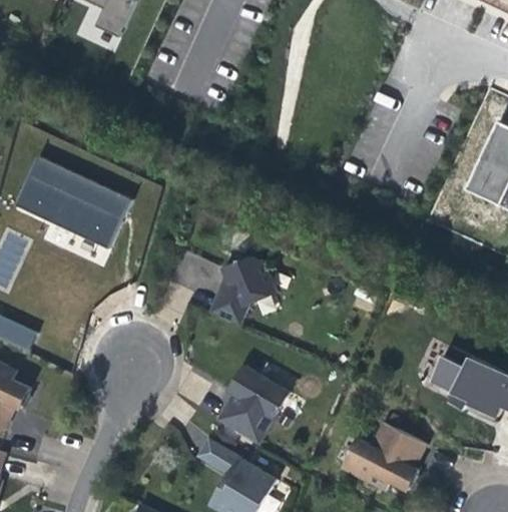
[(81,0),(101,9),(93,27),(116,37),(133,0),(81,0)]
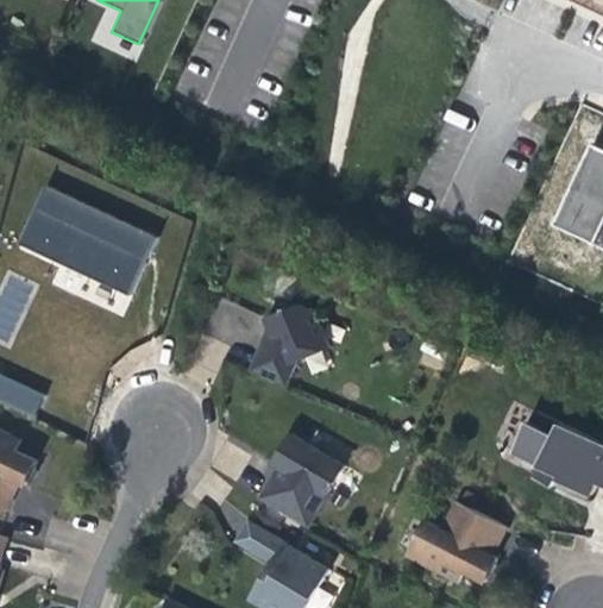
[(602,150),(590,144),(554,225),(602,248),(602,150)]
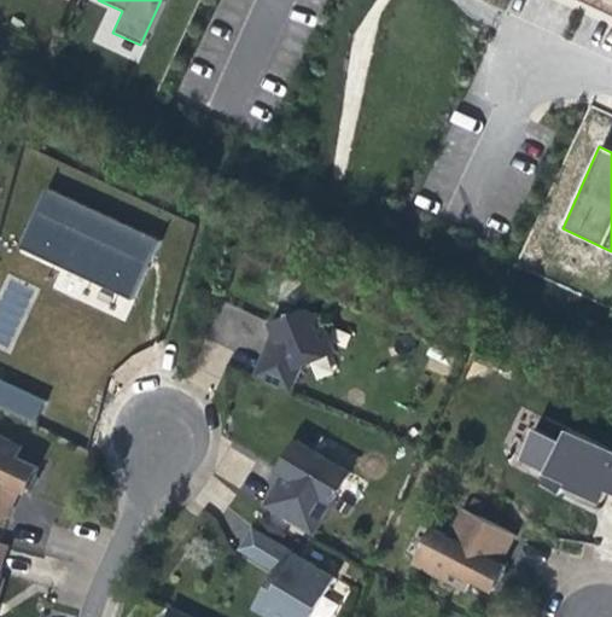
[(152,243),(42,190),(17,249),(109,289),(129,298),(152,243)]
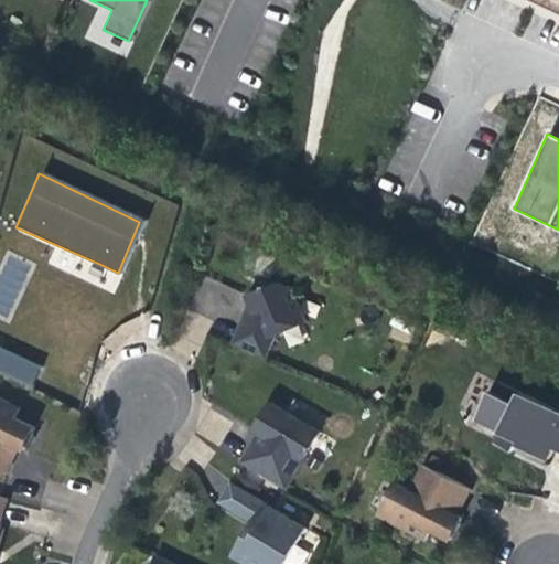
[(249,353),(261,359),(272,334),(302,322),(289,290),(276,284),(243,296),(246,302),(249,310),(234,347),(249,353)]
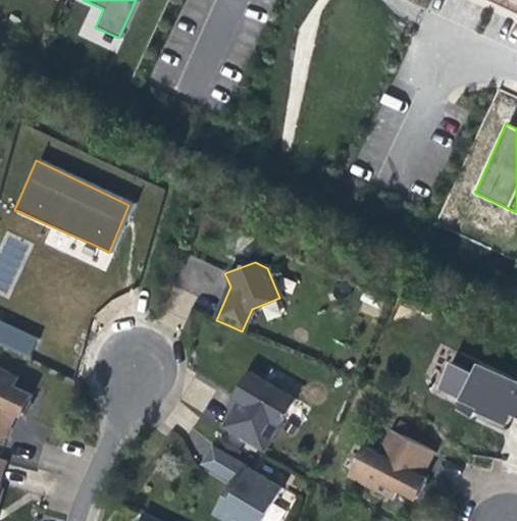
[(18,334),(0,325),(0,346),(27,359),(34,342),(18,334)]
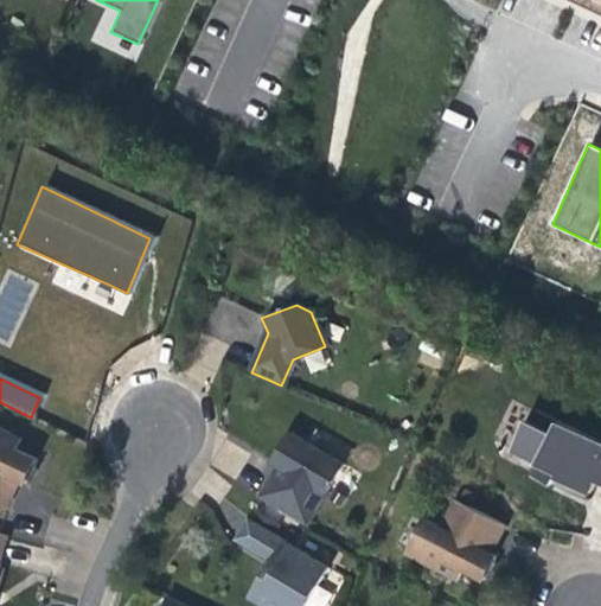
[(600,445),(529,412),(510,453),(535,465),(530,477),(549,486),(551,480),(564,486),(586,496),(592,483),(600,488),(600,445)]
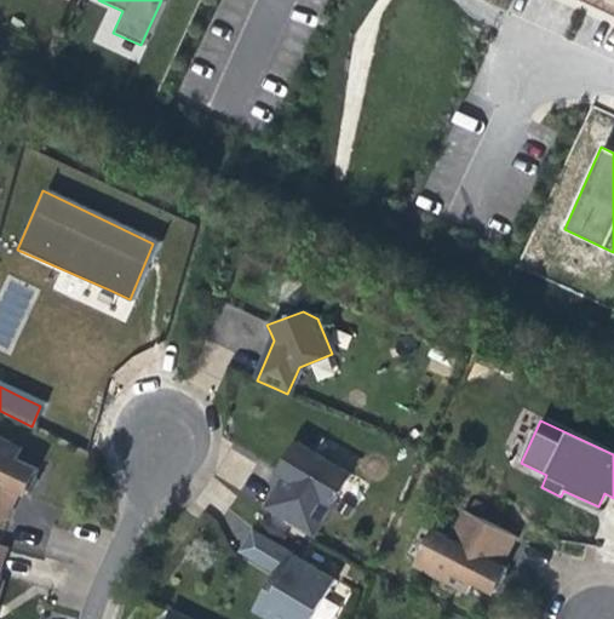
[(6,443),(0,440),(0,521),(3,522),(16,493),(22,496),(27,486),(34,470),(13,460),(1,454),(6,443)]
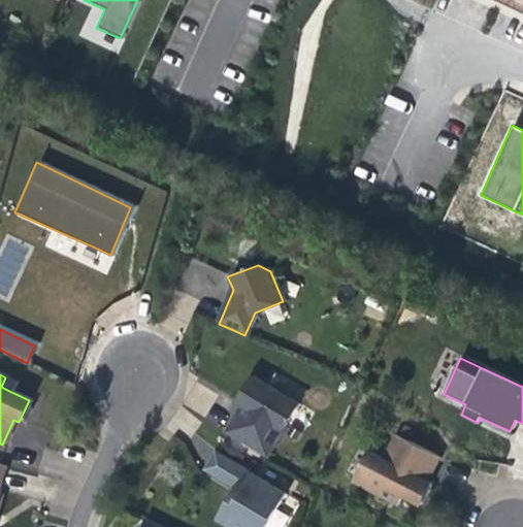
[(15,383),(5,377),(1,387),(11,392),(15,383)]
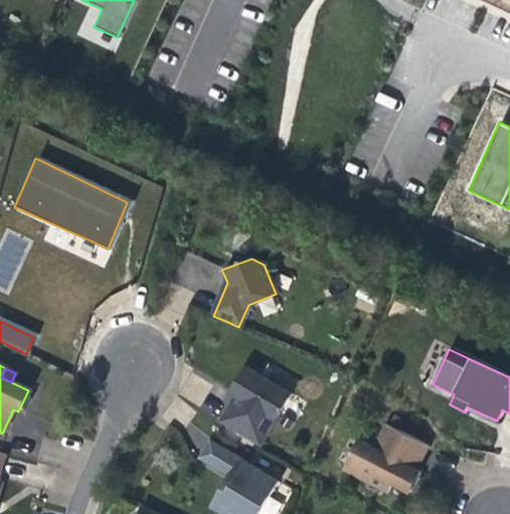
[(217,423),(257,447),(288,394),(243,368),(234,383),(228,393),(233,396),(217,423)]
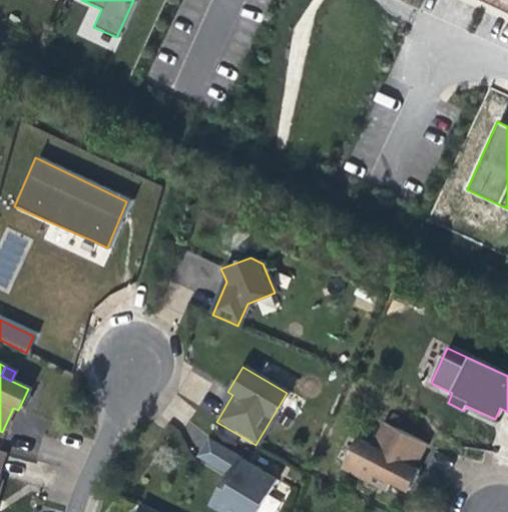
[(370,446),(357,439),(341,468),(374,486),(379,477),(389,483),(405,491),(411,480),(416,471),(412,468),(424,445),(382,423),(370,446)]
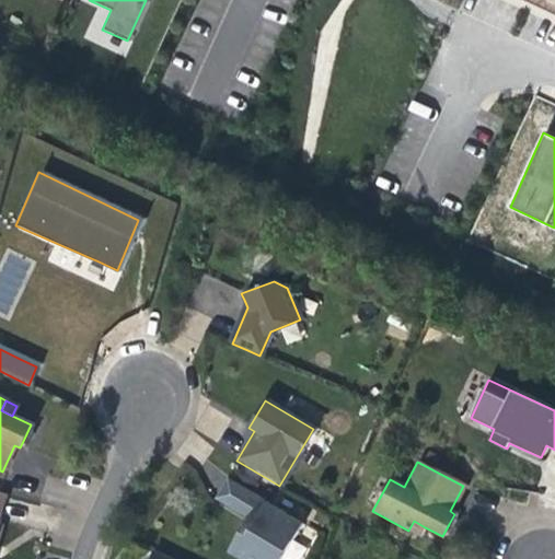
[(300,524),(226,480),(215,499),(245,517),(253,522),(244,536),(239,532),(239,533),(228,551),(239,558),(262,558),(266,552),(276,558),(279,558),(300,524)]
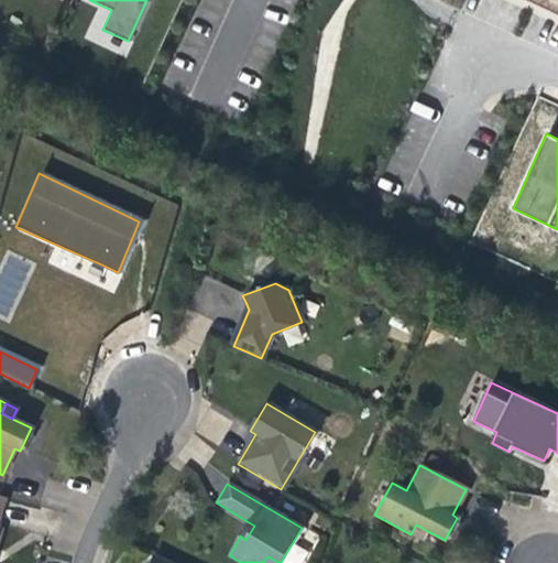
[(245,540),(254,526),(247,521),(242,529),(238,536),(240,537),(240,536),(245,540)]
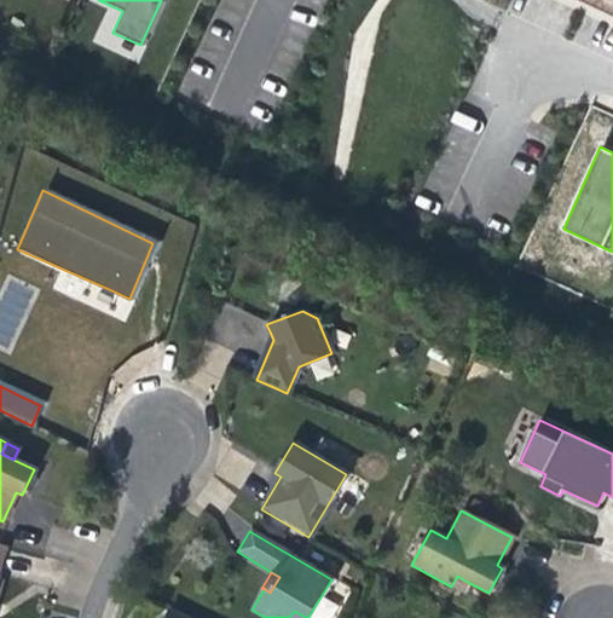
[(469,583),(457,576),(451,587),(463,593),(469,583)]
